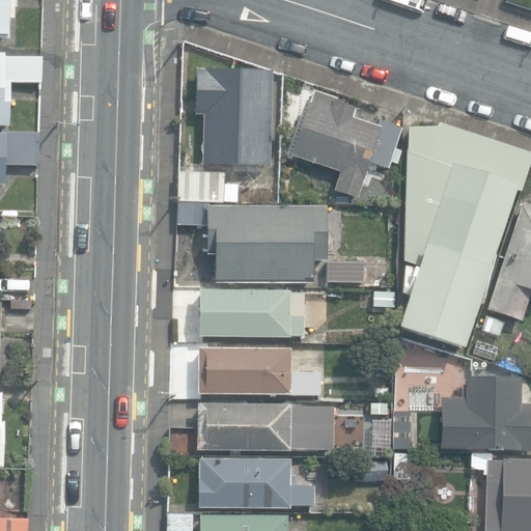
[(0,0),(0,39),(9,39),(9,21),(14,21),(14,0),(0,0)]
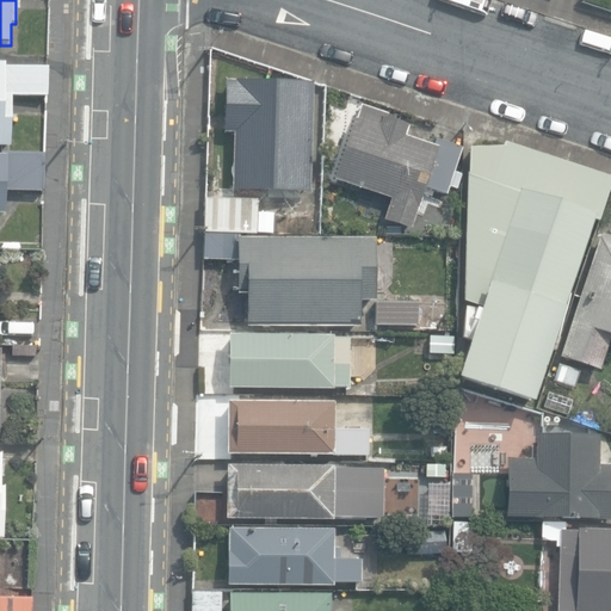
[(0,146),(11,147),(12,96),(48,97),(49,69),(5,67),(6,63),(0,63),(0,146)]
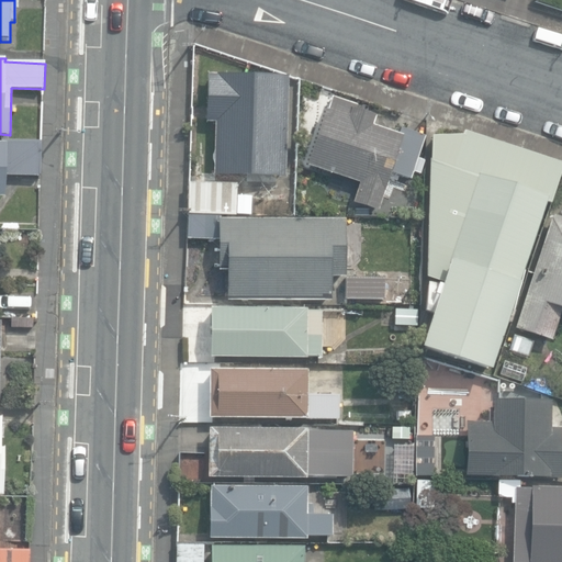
[(213,175),(285,177),(289,76),(208,72),(206,122),(215,123),(213,175)]
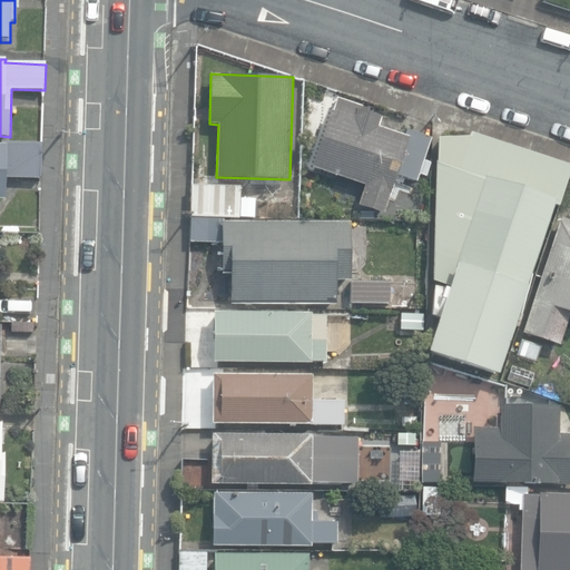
[(359,205),(383,214),(396,174),(415,180),(430,137),(408,129),(405,136),(379,127),(381,118),(360,111),(362,106),(337,98),(333,112),(330,110),(311,167),(365,185),(359,205)]
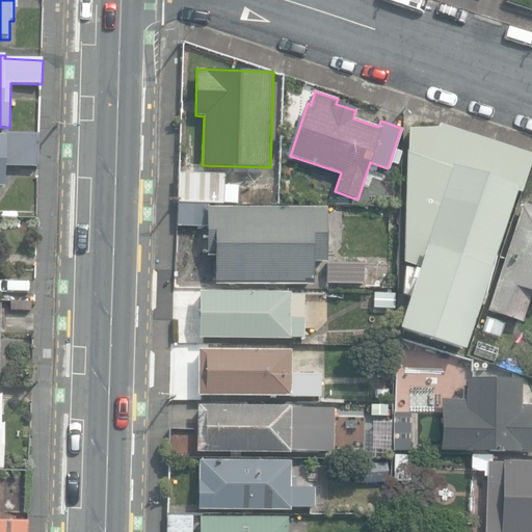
[(399,328),(463,350),(516,192),(522,194),(531,162),(531,156),(441,126),(440,131),(409,130),(407,237),(413,239),(404,263),(419,268),(399,328)]
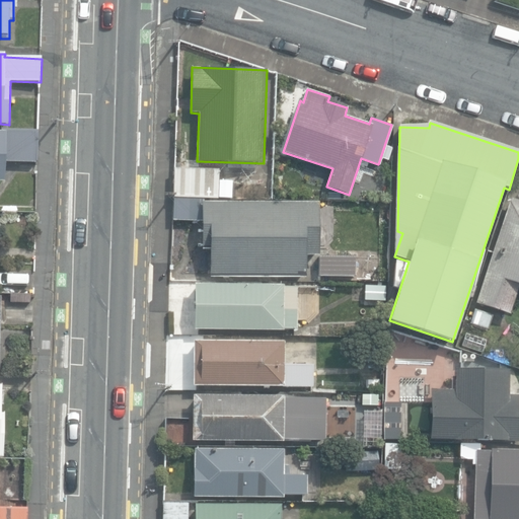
[(0,182),(4,182),(5,163),(36,164),(38,131),(6,130),(6,132),(0,132),(0,182)]
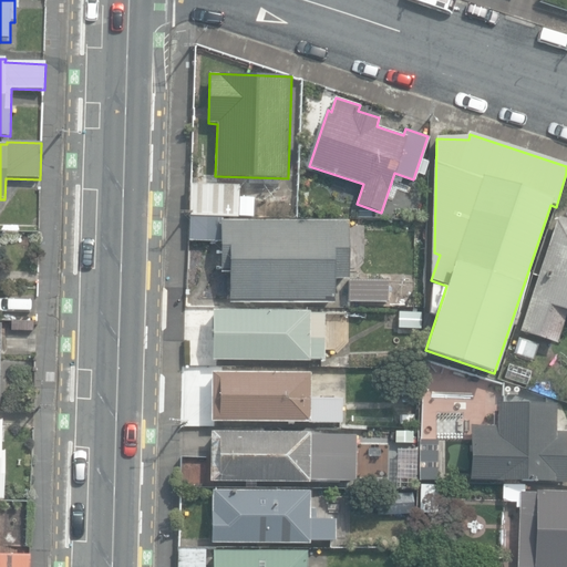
[(189,216),(238,216),(256,216),(257,198),(239,197),(239,184),(189,183),(189,216)]
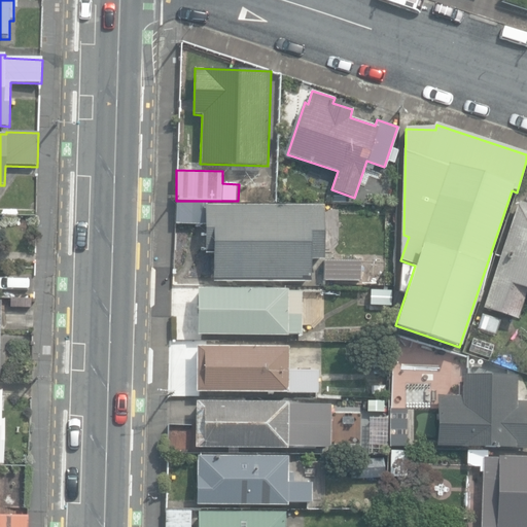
[(221,204),(221,201),(176,201),(175,225),(205,225),(205,254),(213,254),(213,281),(311,282),(311,255),(322,255),(322,205),(221,204)]
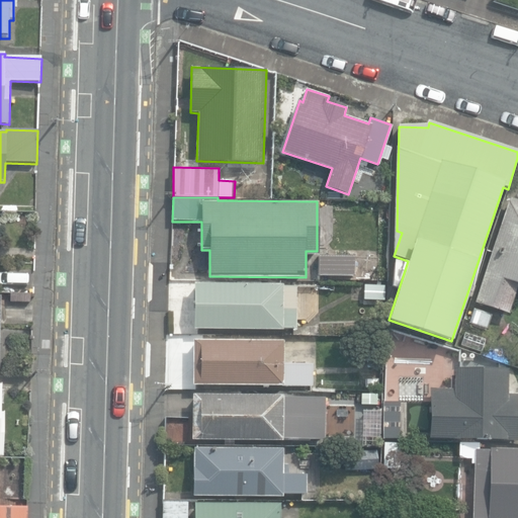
[(473,304),(508,315),(517,285),(517,200),(510,197),(473,304)]
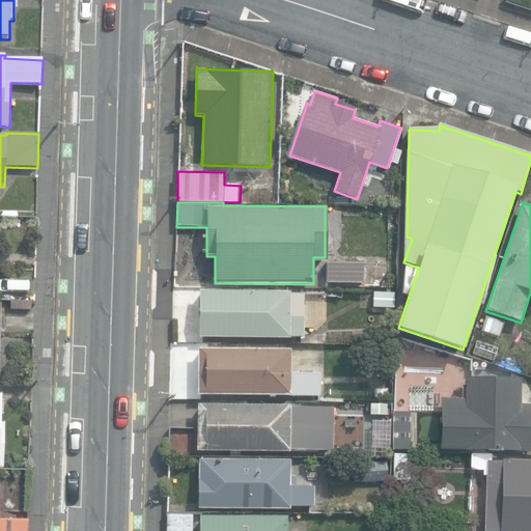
[(326,281),(363,282),(363,260),(327,260),(326,281)]
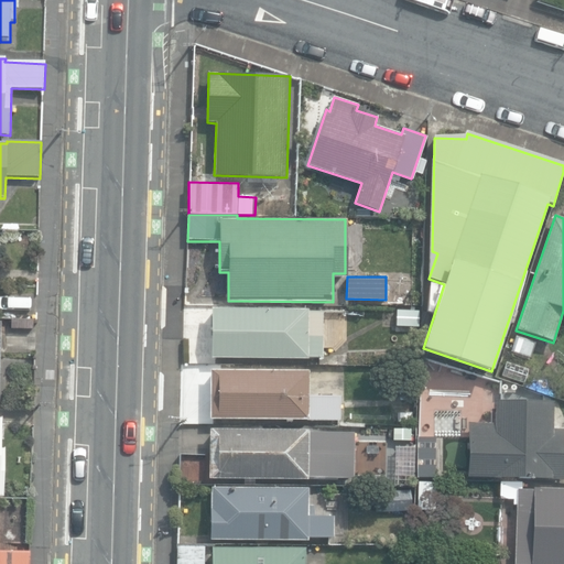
[(210,358),(306,359),(306,357),(323,357),(323,311),(307,311),(307,310),(210,307),(210,358)]
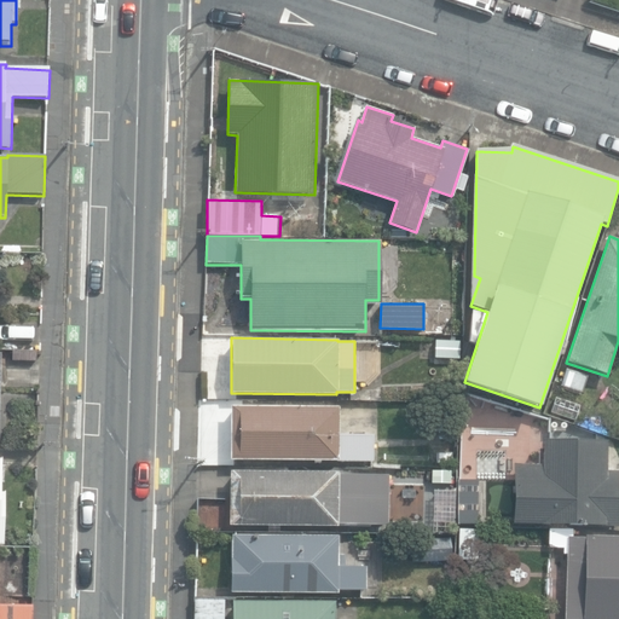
[(560,385),(582,392),(588,375),(565,368),(560,385)]
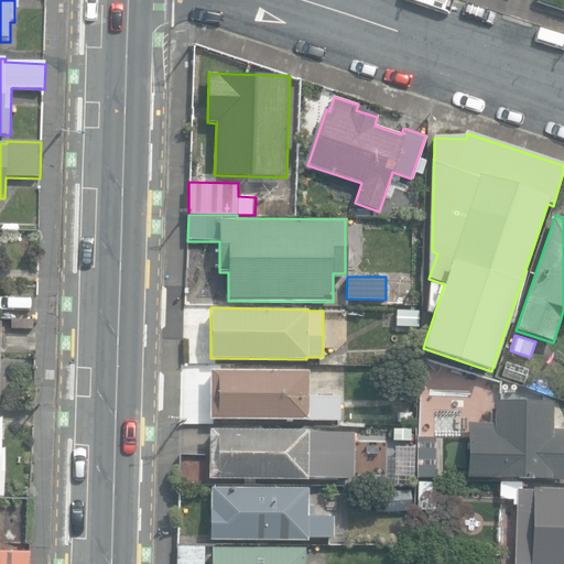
[(328,353),(328,365),(350,365),(350,353),(328,353)]
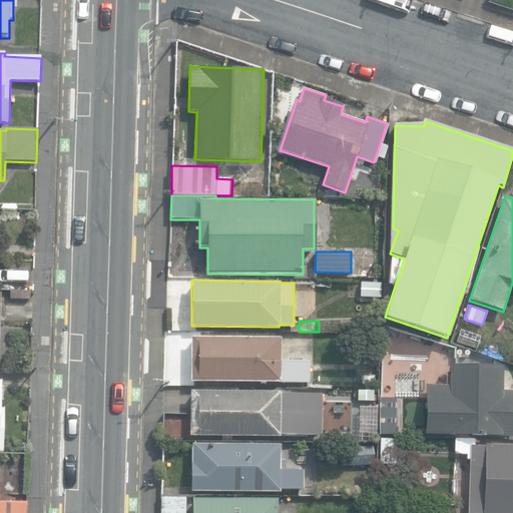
[(190,381),(309,382),(309,360),(280,360),(280,337),(190,337),(190,381)]
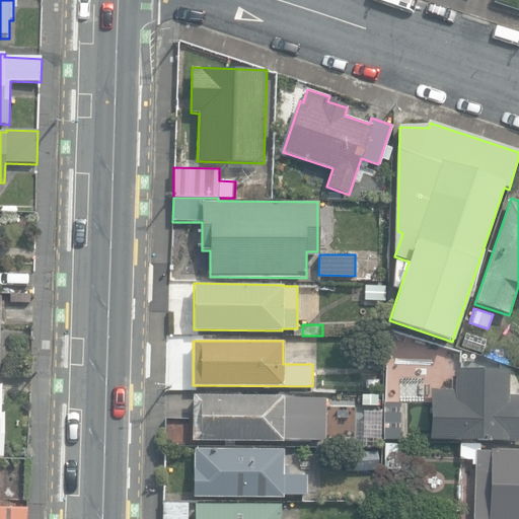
[(429,439),(518,440),(518,393),(509,394),(510,369),(455,368),(454,387),(431,387),(429,439)]
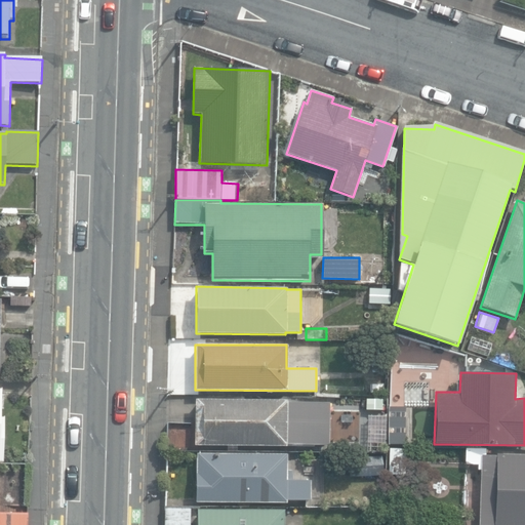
[(371,395),(384,394),(384,385),(371,385),(371,395)]
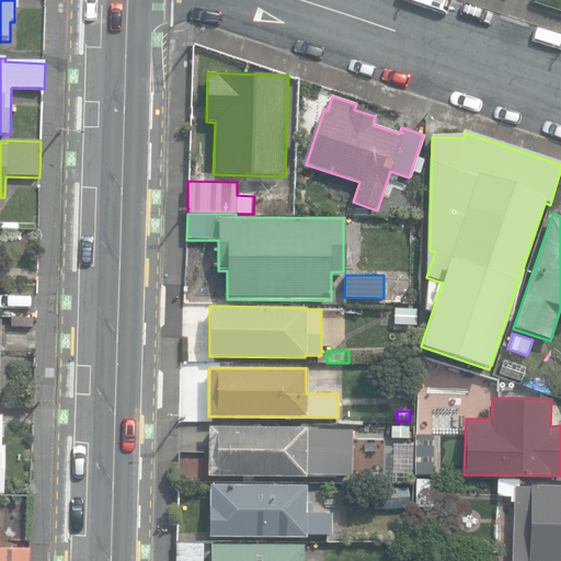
[(207,477),(306,478),(306,477),(352,477),(352,432),(307,431),(307,428),(207,428),(207,477)]
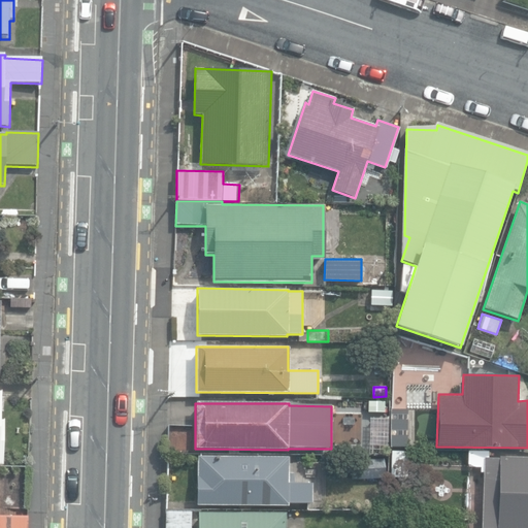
[(370,414),(370,451),(385,451),(386,415),(370,414)]
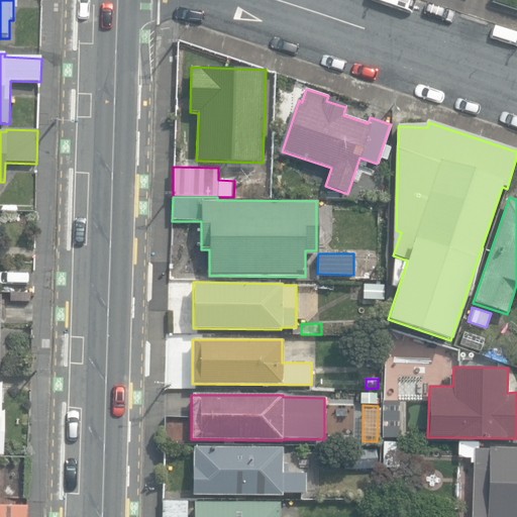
[(381,436),(398,437),(399,421),(382,420),(381,436)]
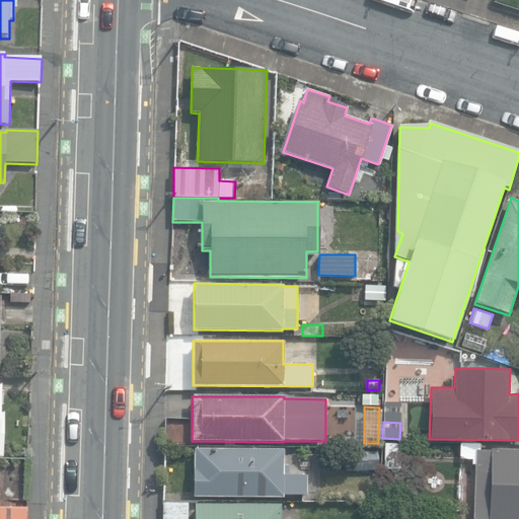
[(518,518),(518,449),(491,448),(491,450),(479,450),(479,442),(460,441),(460,458),(472,459),(472,463),(475,463),(472,518),(518,518)]
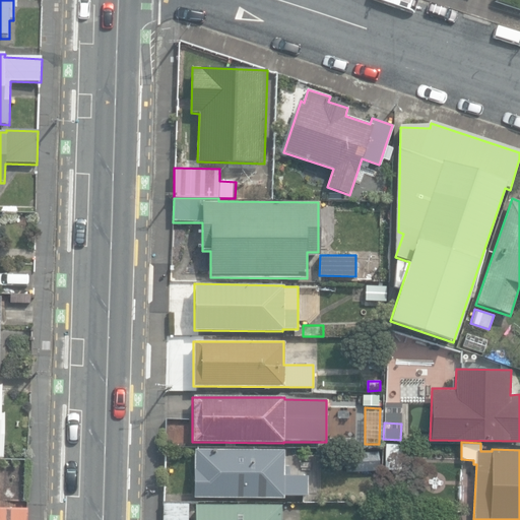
[(385,477),(403,477),(404,445),(385,445),(385,477)]
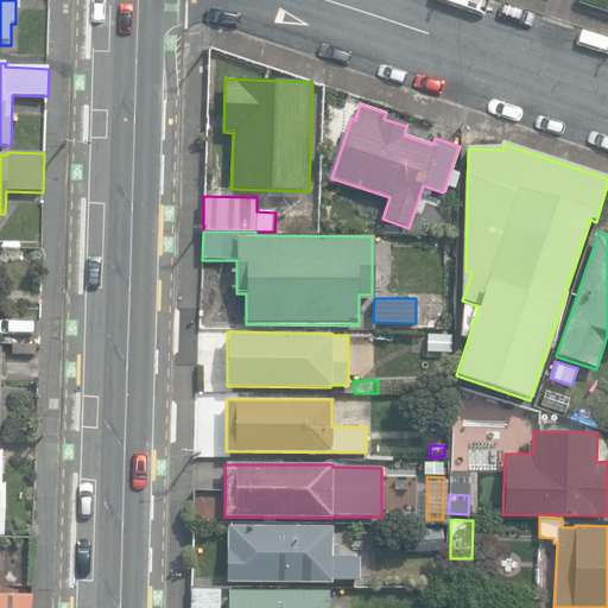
[(226,581),(331,581),(331,580),(359,580),(359,555),(346,555),(346,542),(331,540),(331,525),(227,525),(227,548),(226,548),(226,581)]
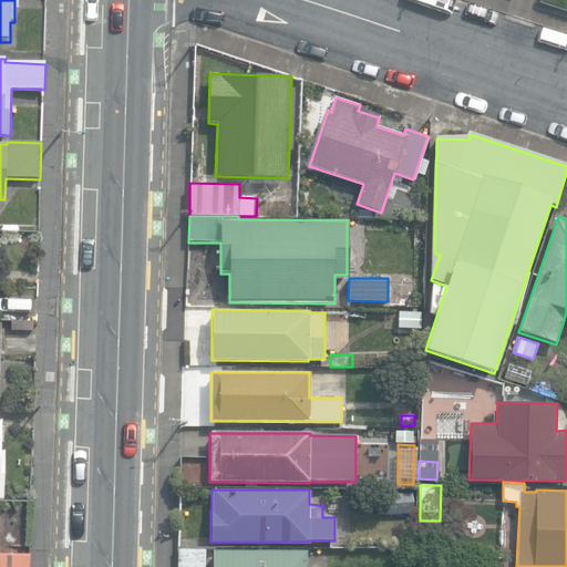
[(377,495),(378,516),(413,514),(412,493),(377,495)]
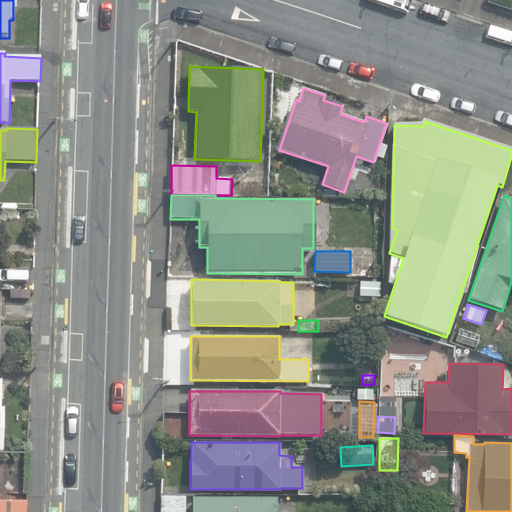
[(276,511),(277,497),(194,496),(194,494),(161,493),(160,511),(276,511)]
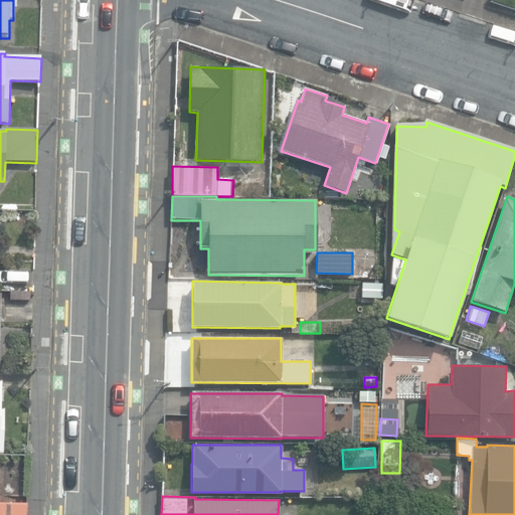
[(0,514),(26,514),(27,504),(0,503),(0,514)]
